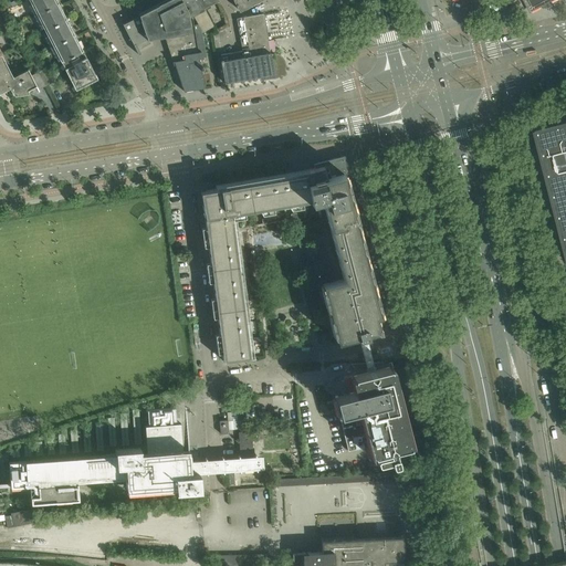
[(8,0),(3,2),(7,10),(12,7),(8,0)]
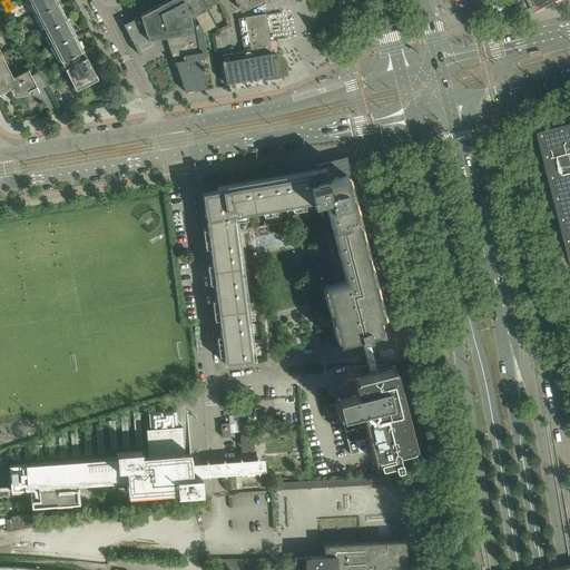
[(57,0),(29,0),(37,13),(59,2),(57,0)]
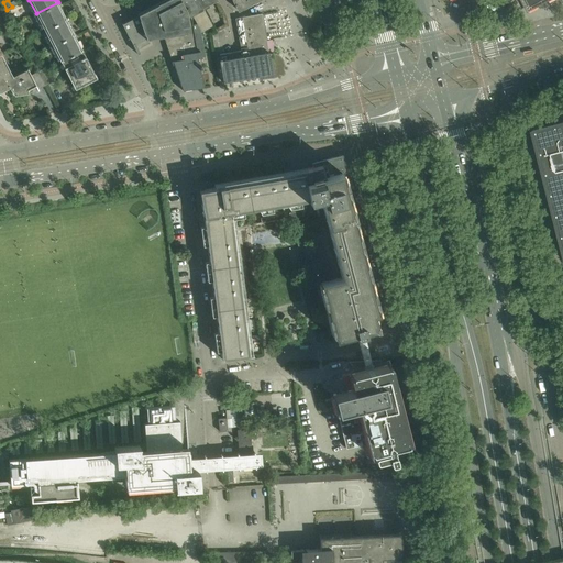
[(192,25),(191,17),(190,13),(191,13),(201,33),(212,26),(205,10),(203,9),(198,0),(166,0),(139,14),(139,17),(123,24),(122,24),(138,54),(140,53),(135,44),(146,40),(165,36),(192,25)]
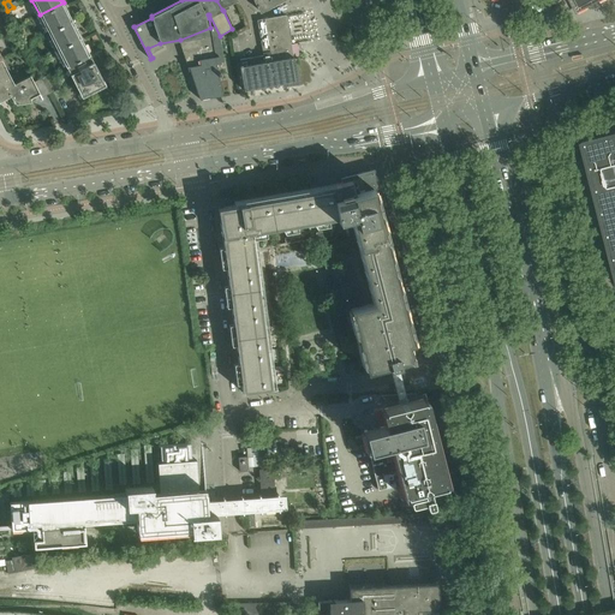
[(252,0),(258,11),(279,0),(252,0)]
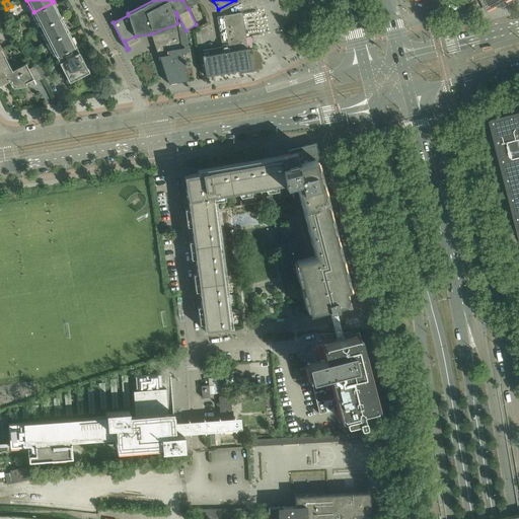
[(54,2),(33,12),(41,27),(61,17),(54,2)]
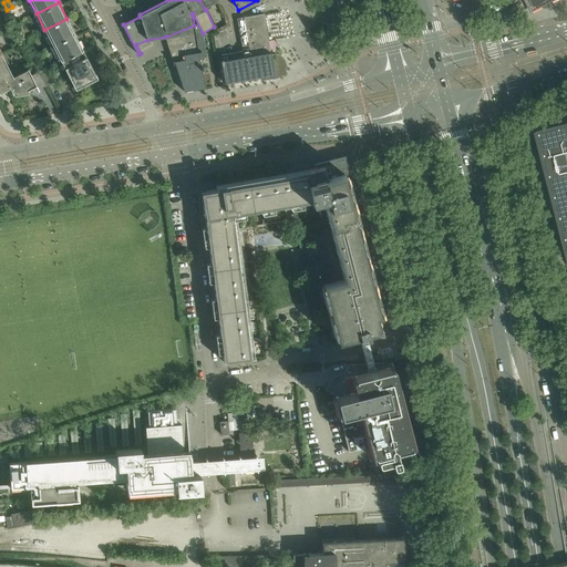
[(264,14),(245,18),(247,31),(266,28),(264,14)]
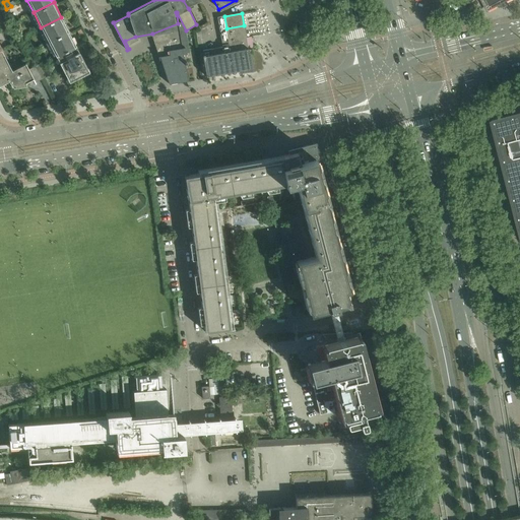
[(219,29),(226,28),(224,16),(217,17),(219,29)]
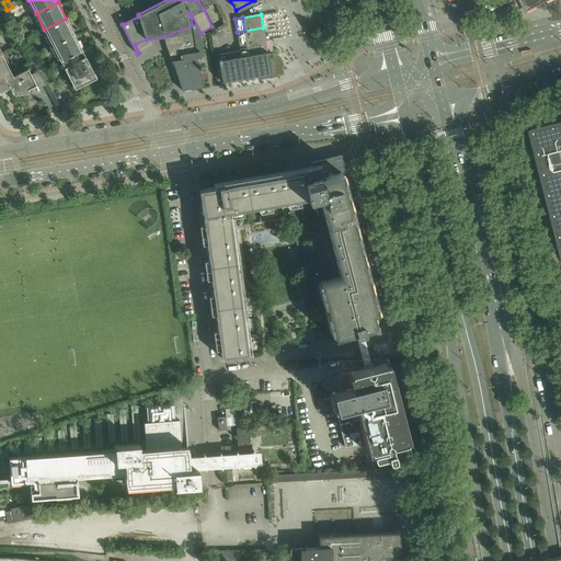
[(66,19),(44,30),(53,45),(73,34),(66,19)]
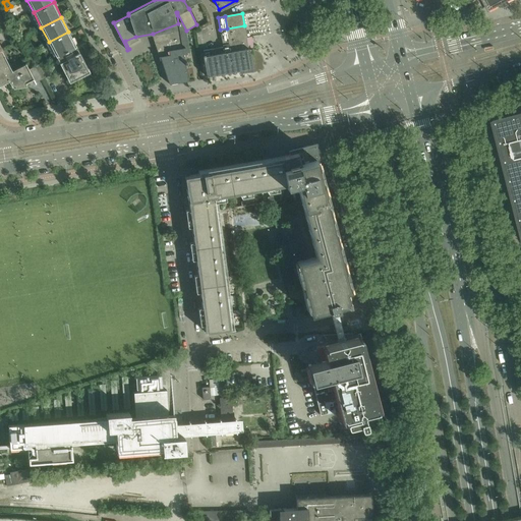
[(185,61),(183,54),(190,53),(186,33),(186,32),(185,30),(184,27),(183,24),(182,22),(178,23),(153,34),(169,84),(188,81),(185,64),(186,64),(186,61),(185,61)]
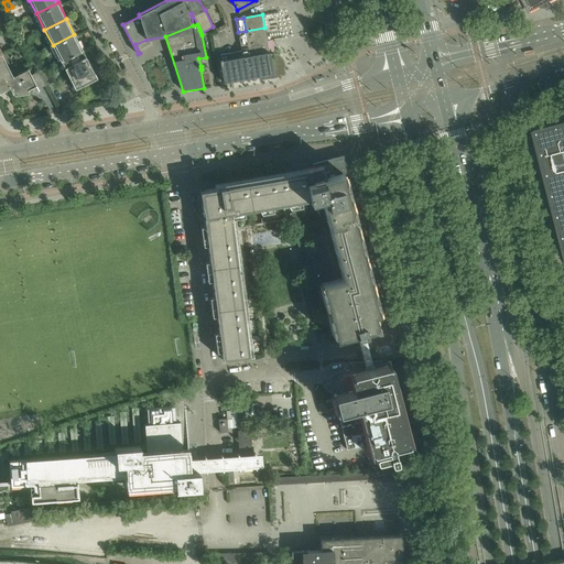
[(264,28),(246,31),(248,43),(267,40),(264,28)]
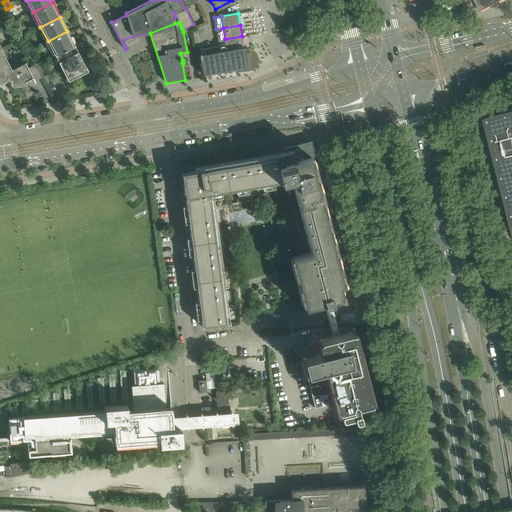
[(218,41),(225,39),(223,28),(216,29),(218,41)]
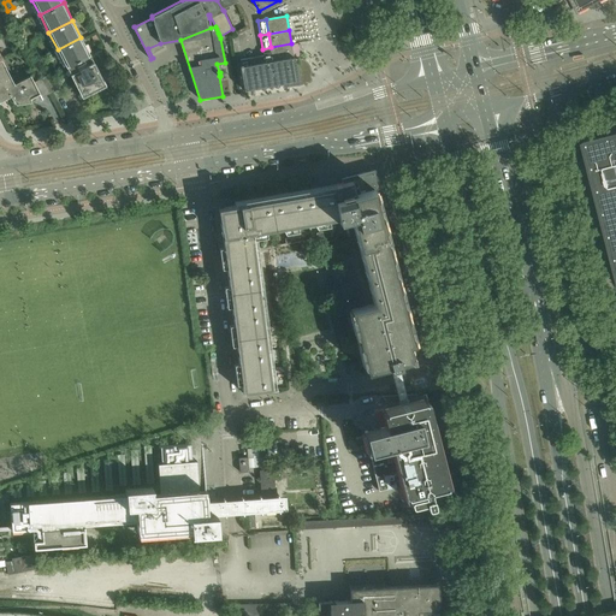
[(18,36),(11,41),(17,52),(25,48),(18,36)]
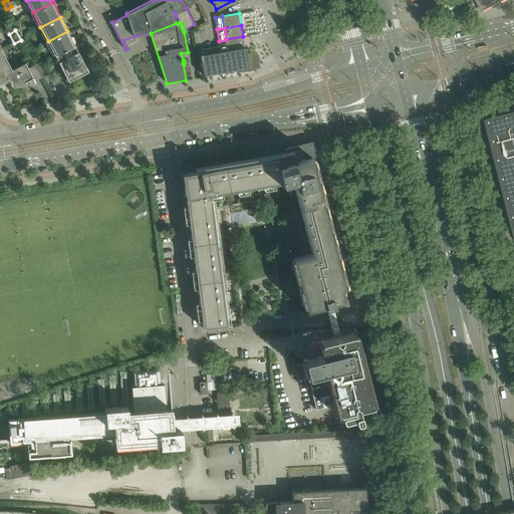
[(67,31),(48,41),(55,56),(58,54),(73,47),(75,46),(67,31)]
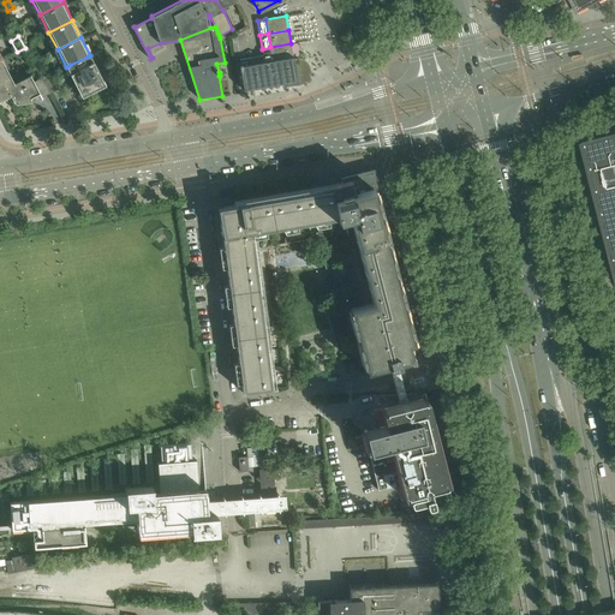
[(273,61),(293,58),(291,43),(270,47),(273,61)]
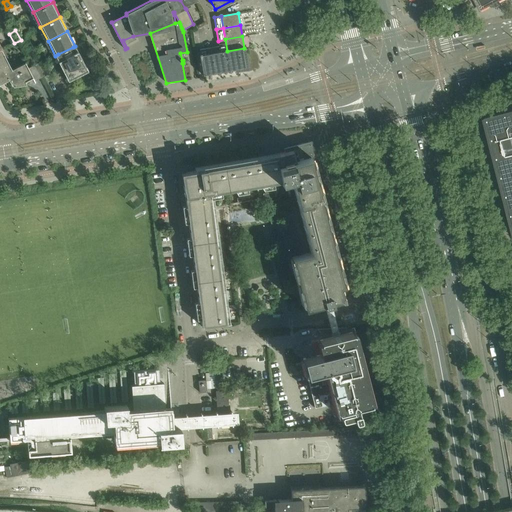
[(220,52),(227,51),(225,39),(218,41),(219,46),(220,52)]
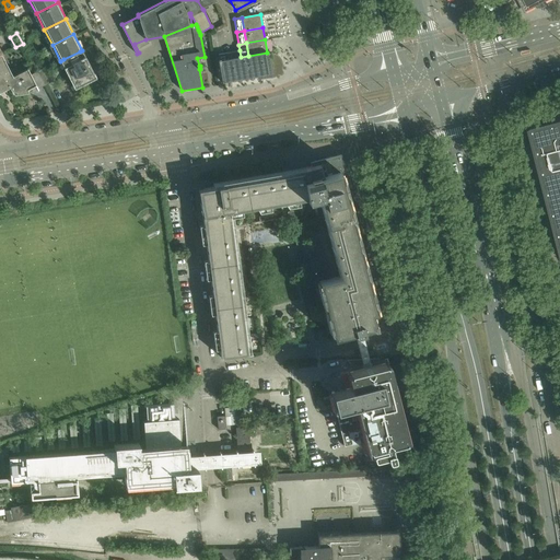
[(95,74),(85,57),(84,58),(80,51),(63,59),(60,61),(73,86),(86,80),(88,82),(96,78),(95,74)]
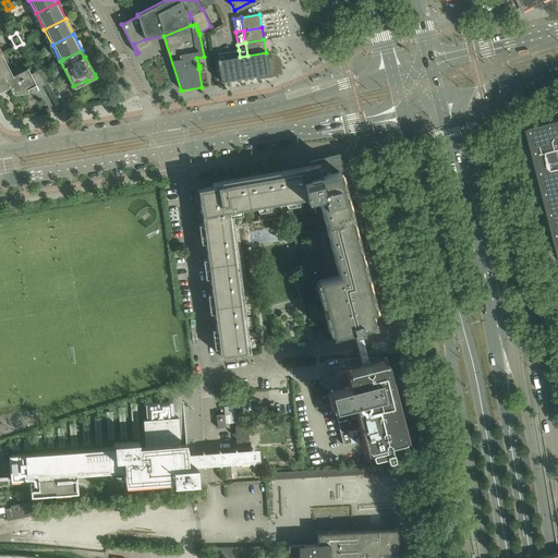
[(281,70),(282,67),(281,63),(280,60),(279,57),(277,55),(274,53),(270,52),(266,52),(247,56),(240,57),(229,59),(228,52),(218,55),(219,61),(218,61),(218,63),(221,83),(261,75),(262,79),(271,77),(275,76),(277,74),(278,74),(279,74),(280,74),(281,73),(281,72),(281,71),(281,70)]
